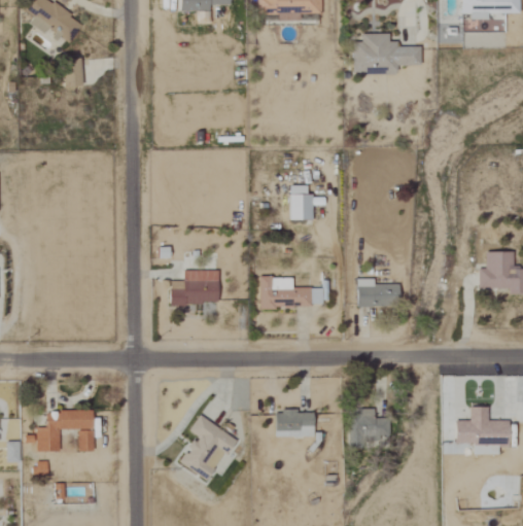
[(69,43),(83,25),(49,0),(37,0),(30,11),(36,15),(31,22),(58,41),(61,37),(69,43)]
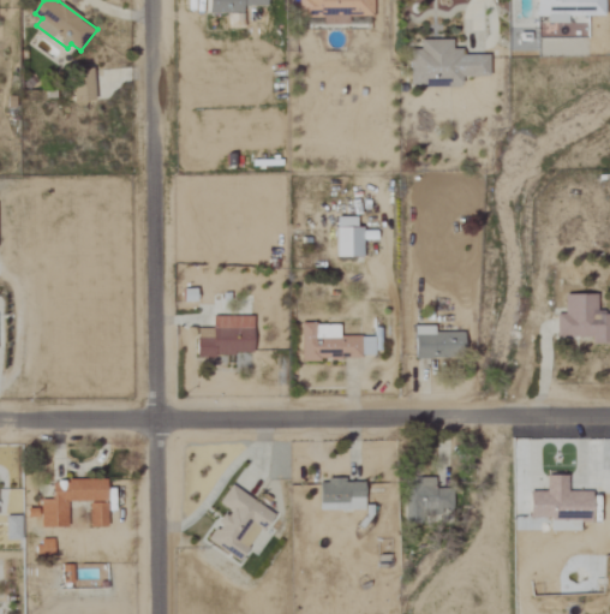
[(245,13),(245,5),(268,6),(268,0),(209,0),(210,12),(245,13)]
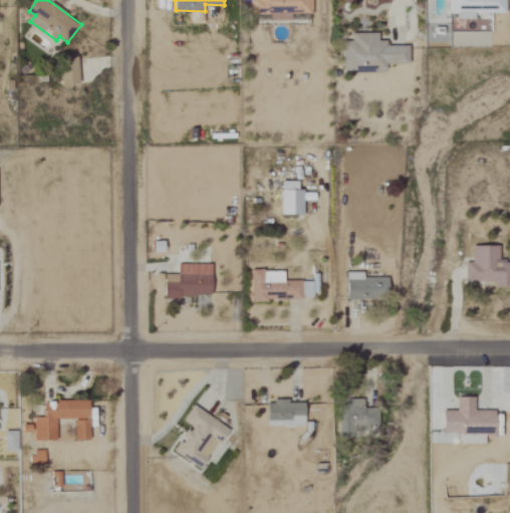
[(252,0),(252,14),(266,14),(266,20),(293,20),(293,13),(313,12),(312,0),(252,0)]
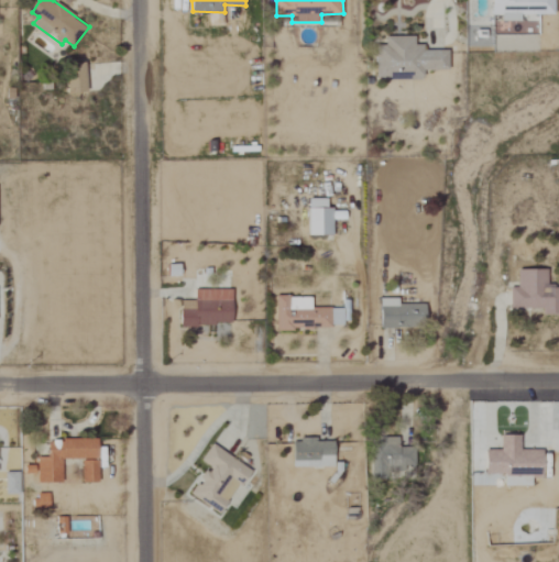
[(493,0),(493,14),(504,14),(504,20),(522,21),(522,14),(555,14),(555,0),(493,0)]
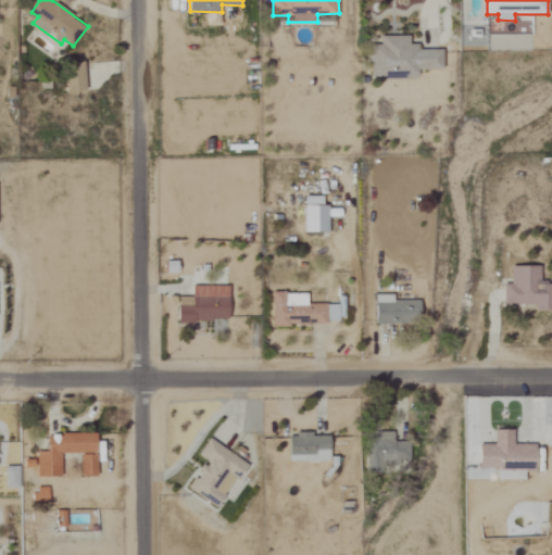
[(443,70),(444,50),(418,50),(418,45),(411,45),(411,36),(381,35),(381,50),(374,50),(373,78),(419,78),(419,70),(443,70)]
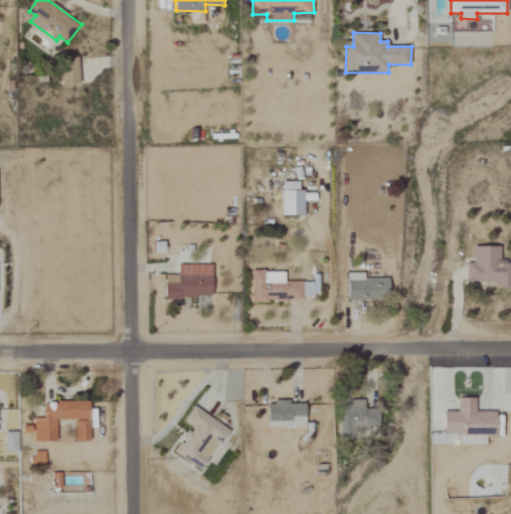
[(79,57),(65,58),(65,83),(79,83),(79,57)]
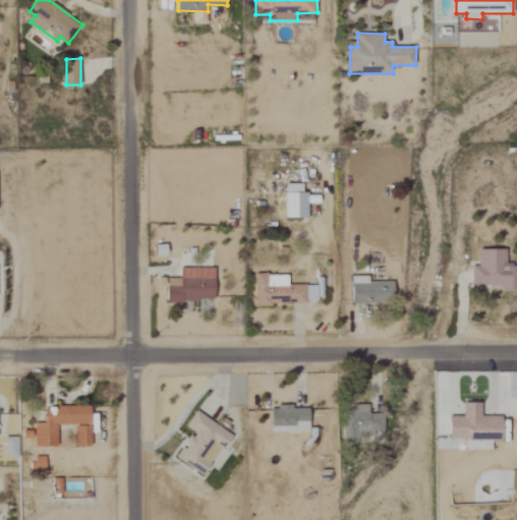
[(304,184),(287,183),(287,218),(308,218),(308,192),(304,192),(304,184)]
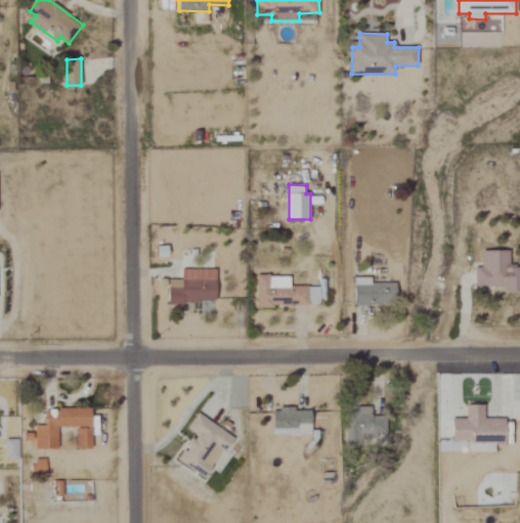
[(476,287),(507,287),(507,292),(519,292),(519,266),(511,266),(511,251),(483,251),(483,267),(477,267),(476,287)]
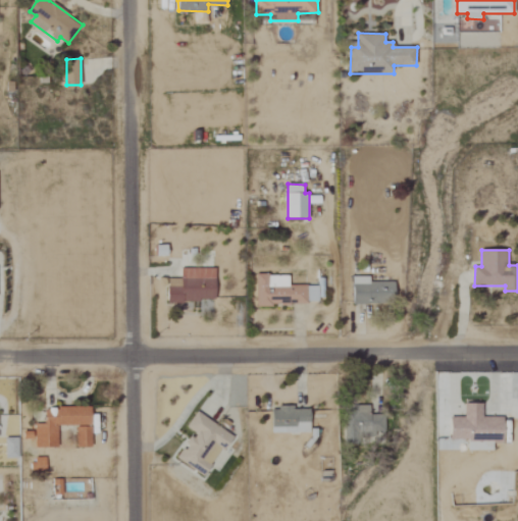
[(216,268),(183,268),(183,287),(169,287),(168,301),(215,302),(216,268)]
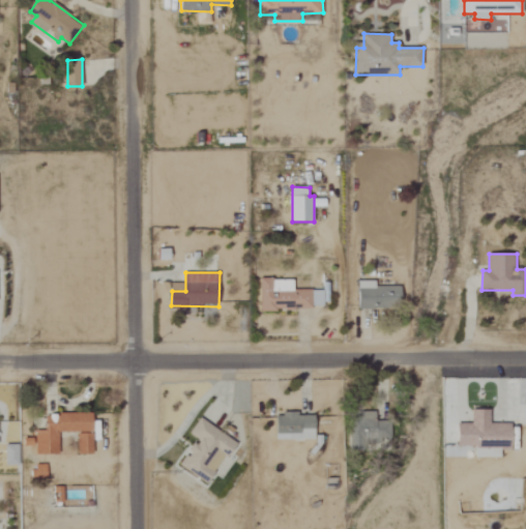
[(324,290),(295,290),(295,280),(263,278),(262,309),(324,309),(324,290)]
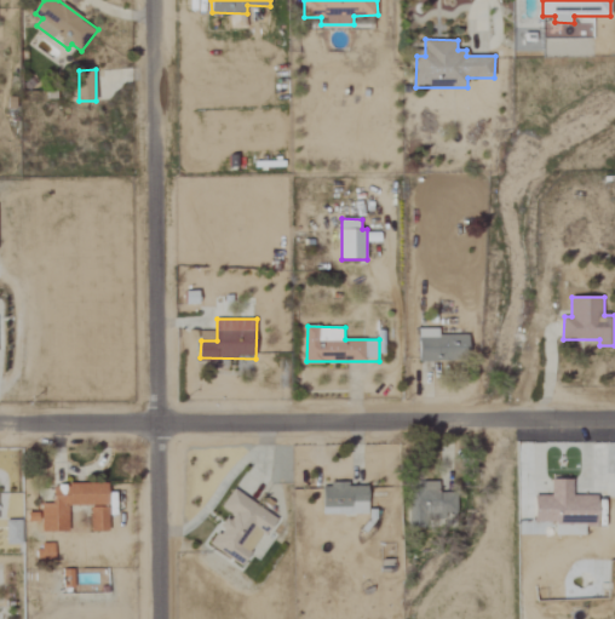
[(421,328),(421,359),(469,360),(469,336),(441,334),(441,328),(421,328)]
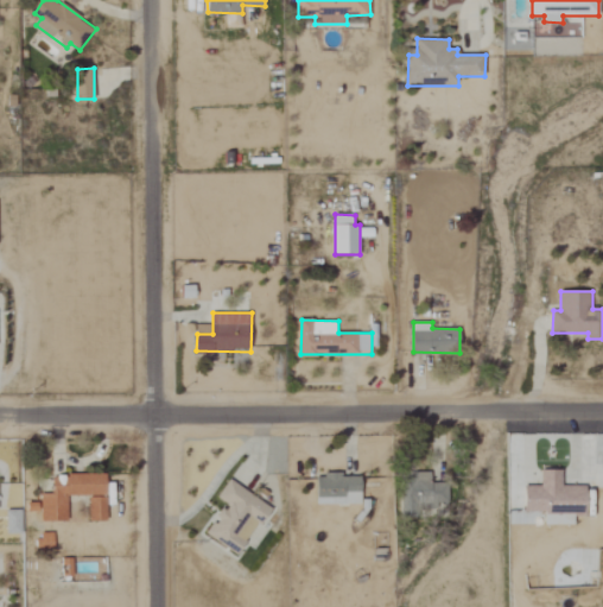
[(545,524),(576,524),(576,514),(586,514),(586,485),(563,485),(563,469),(541,469),(541,486),(525,485),(525,511),(546,511),(545,524)]
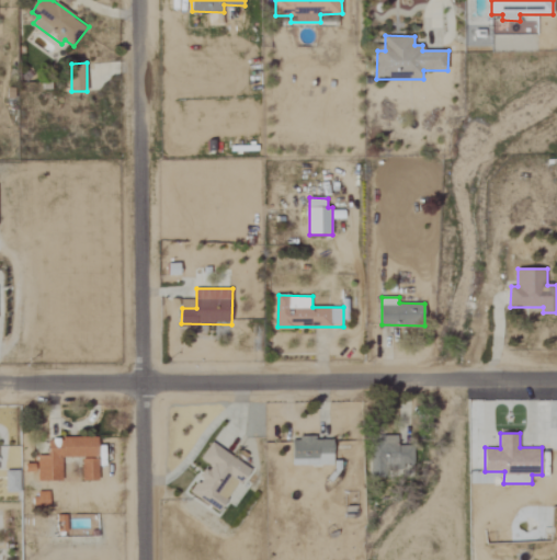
[(416,444),(400,445),(399,435),(376,436),(377,477),(388,476),(388,469),(406,469),(406,464),(417,463),(416,444)]
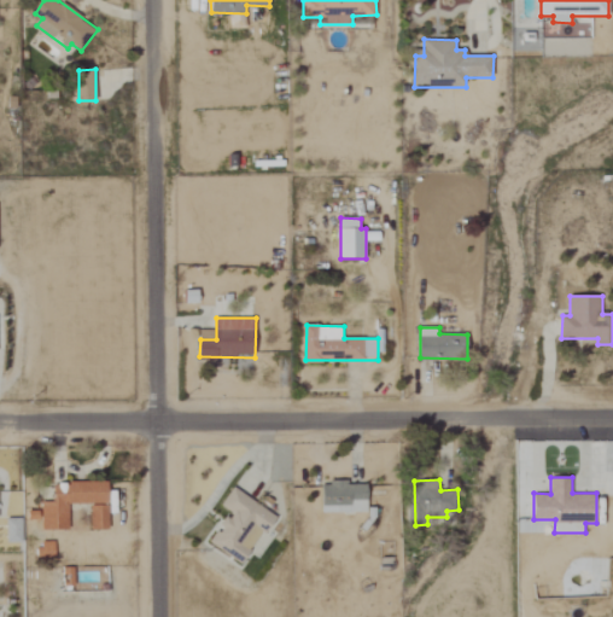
[(109,482),(54,481),(54,501),(42,501),(42,529),(69,529),(70,502),(92,504),(92,528),(107,528),(109,482)]
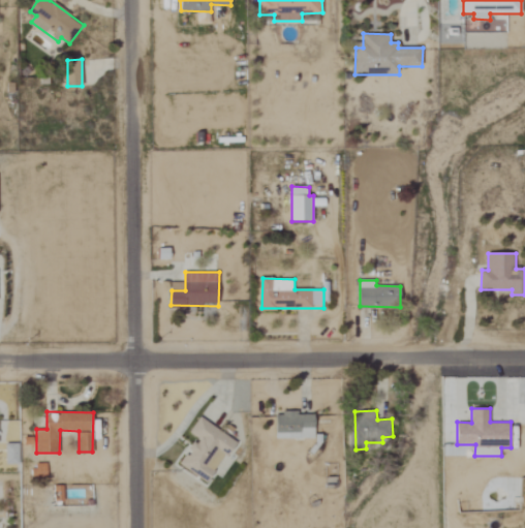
[(315,437),(315,412),(277,413),(277,438),(315,437)]
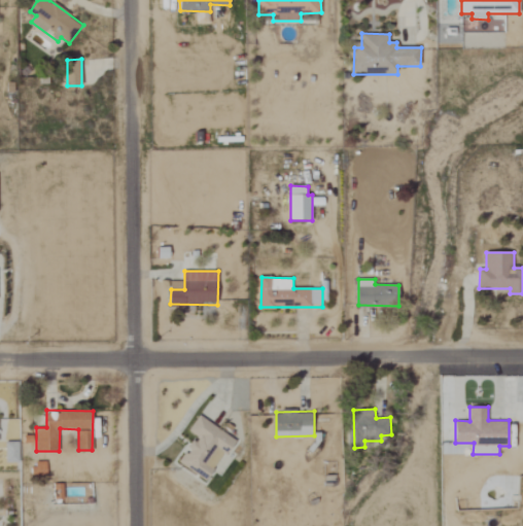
[(235,439),(200,415),(188,430),(197,435),(179,461),(207,480),(235,439)]
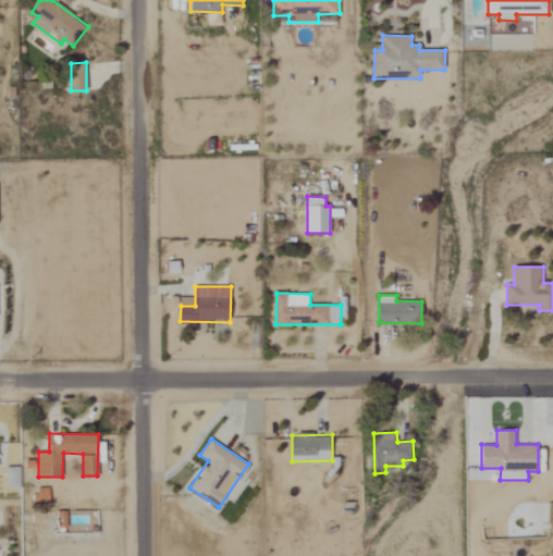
[(21,467),(8,466),(8,487),(21,489),(21,467)]
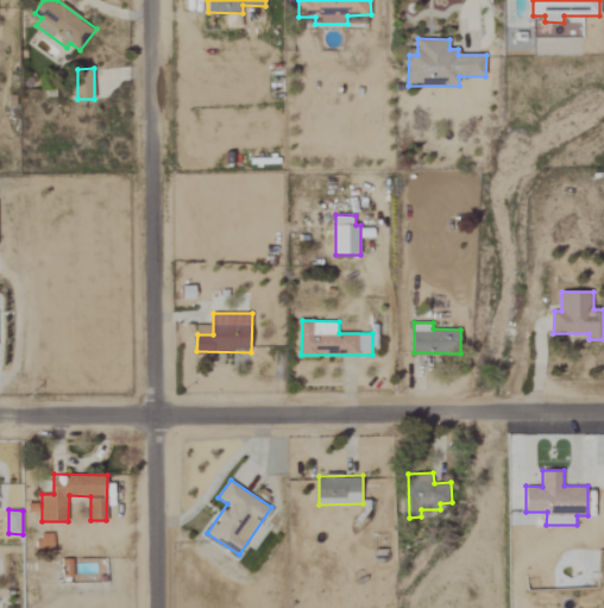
[(55,550),(55,533),(41,533),(41,550),(55,550)]
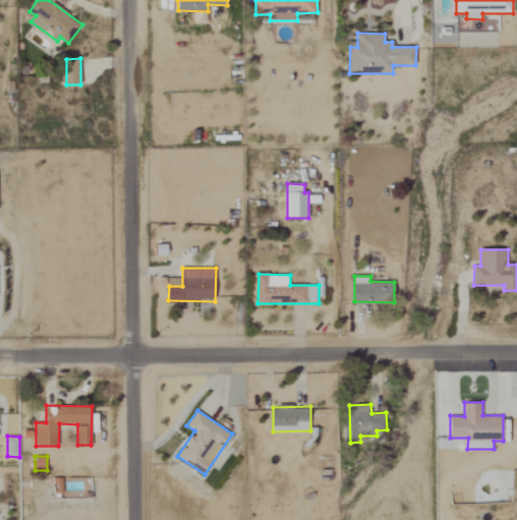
[(63,493),(62,478),(55,478),(55,493),(63,493)]
